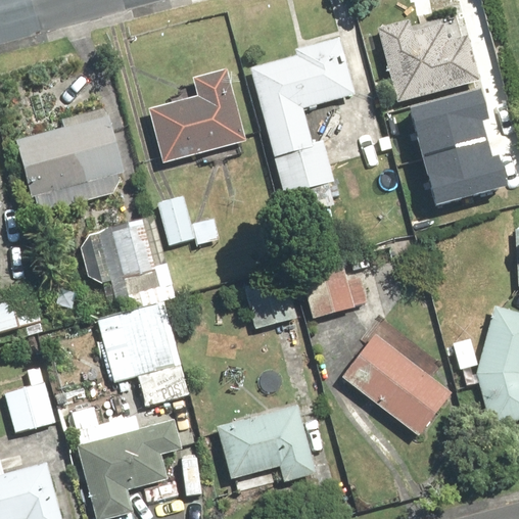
[(409,18),(378,27),(397,102),(480,81),(468,35),(451,39),(444,18),(412,27),(409,18)]
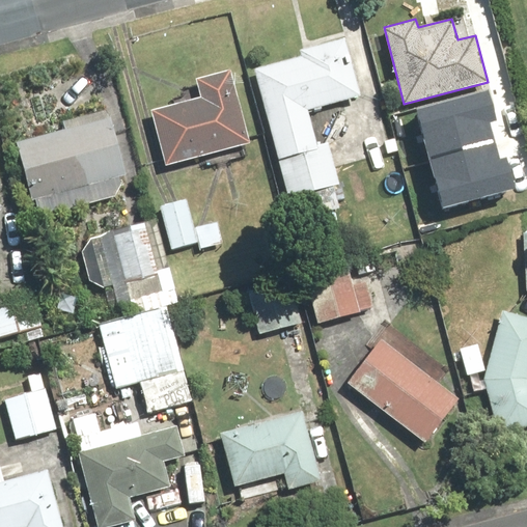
[(304,55),(255,67),(288,199),(339,186),(334,166),(341,164),(343,169),(355,166),(353,159),(389,149),(360,33),(302,48),(304,55)]
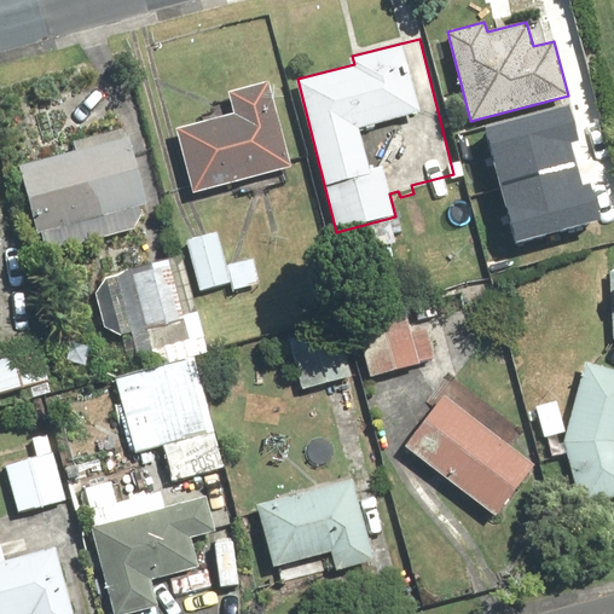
[(293,167),(268,79),(231,88),(237,111),(177,128),(195,193),(293,167)]
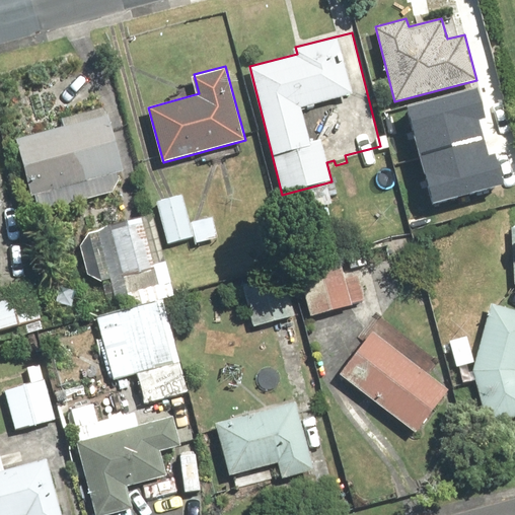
[(469,96),(409,112),(431,195),(491,179),(469,96)]
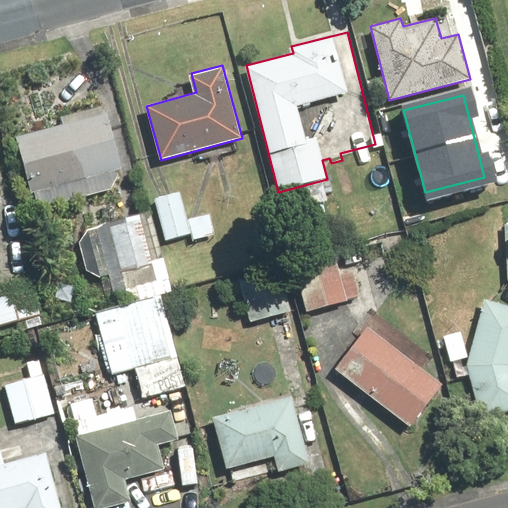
[(63,122),(18,134),(38,207),(129,182),(107,103),(62,116),(63,122)]
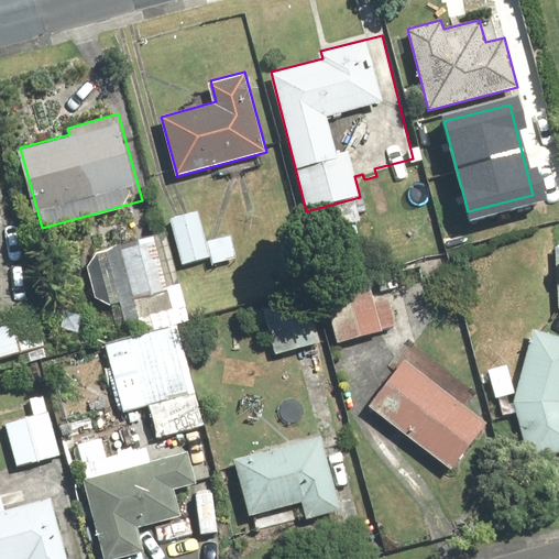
[(196,207),(167,217),(183,264),(209,255),(212,265),(237,258),(229,233),(207,240),(196,207)]
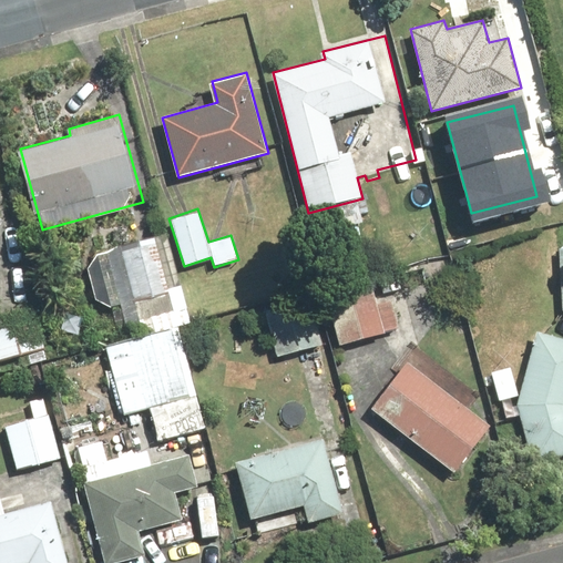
[(154,296),(137,239),(96,254),(86,267),(94,300),(112,309),(154,296)]
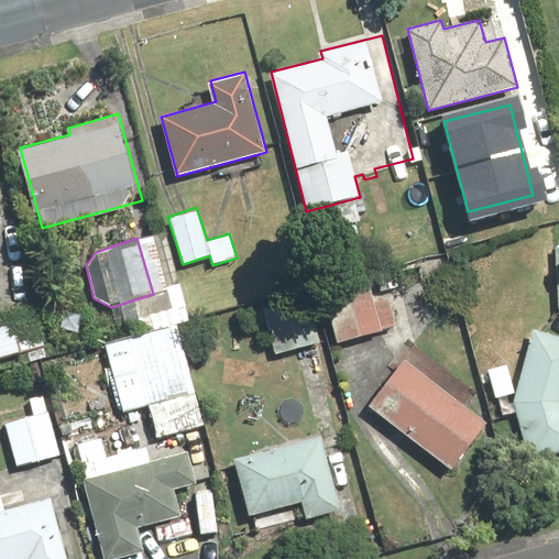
[(325,285),(336,341),(386,331),(385,328),(396,326),(391,294),(372,297),(369,277),(325,285)]
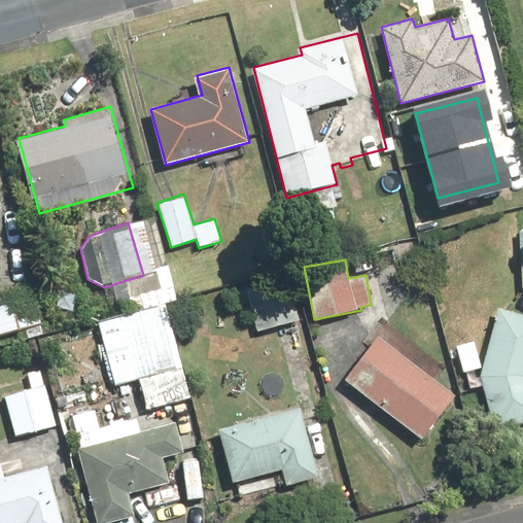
[(286,272),(243,285),(257,332),(301,318),(286,272)]
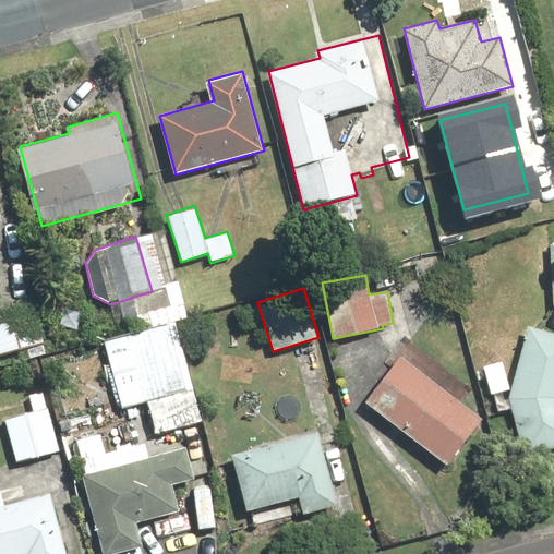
[(0,353),(44,339),(27,290),(0,299),(0,353)]
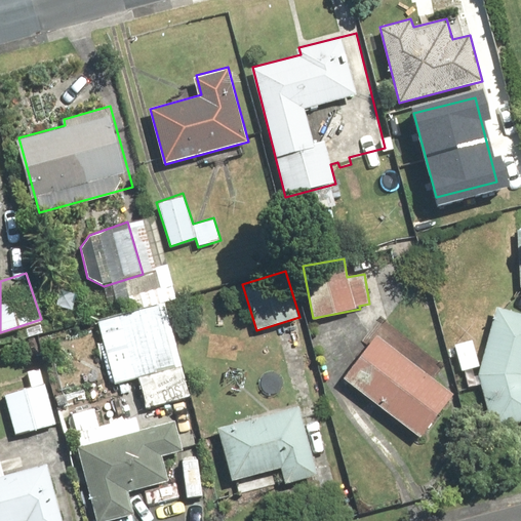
[(164,305),(98,322),(115,383),(139,376),(148,406),(189,395),(164,305)]
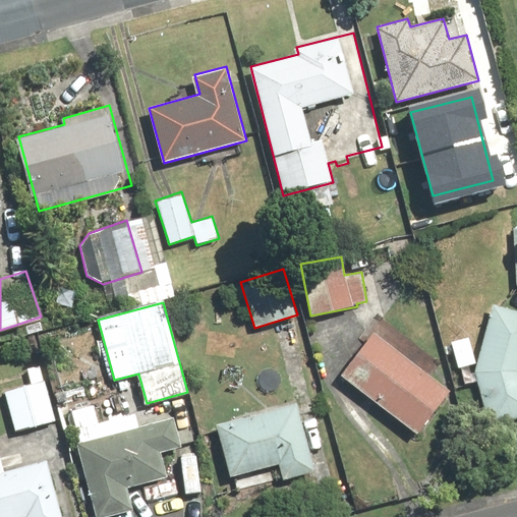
[(516,310),(493,305),(474,371),(489,426),(516,418),(516,310)]
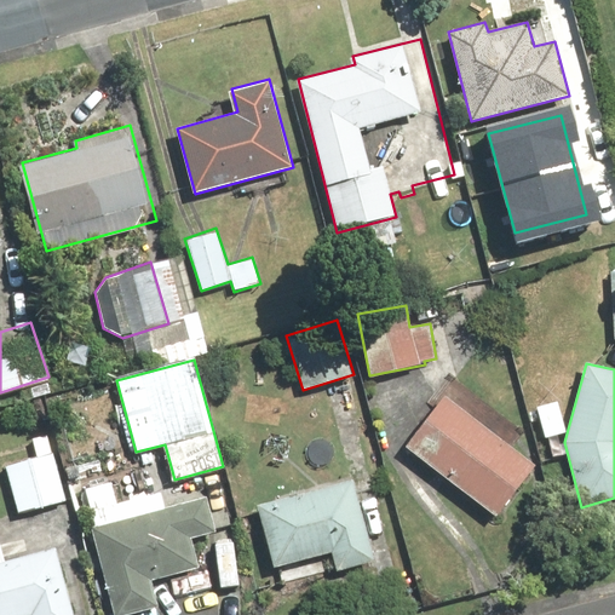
[(443,396),(406,447),(500,516),(538,464),(443,396)]
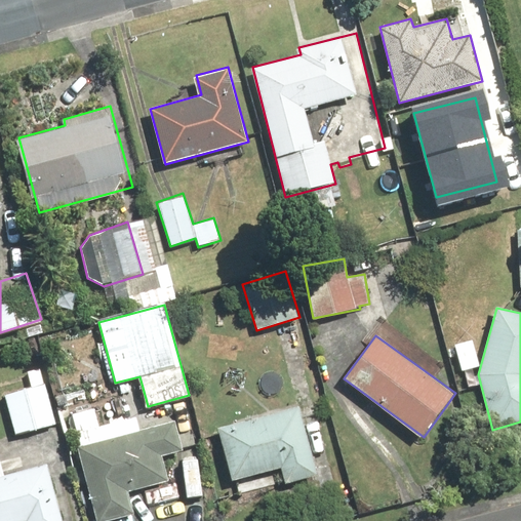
[(56,425),(39,365),(26,369),(30,385),(3,392),(16,436),(56,425)]
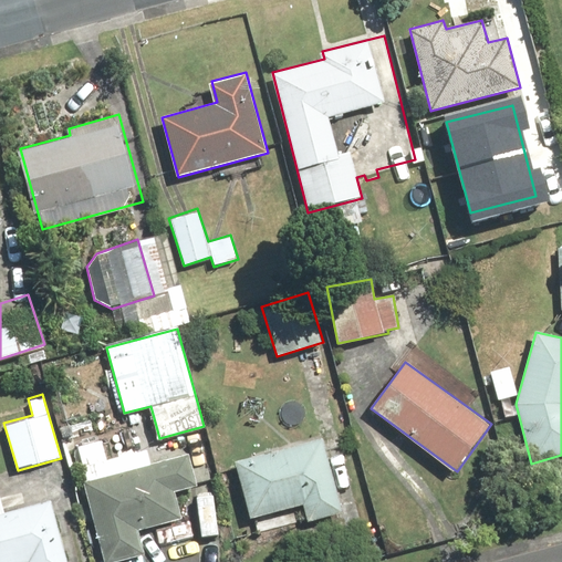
[(329,436),(236,459),(255,529),(276,524),(272,513),(303,506),(308,521),(347,510),(329,436)]
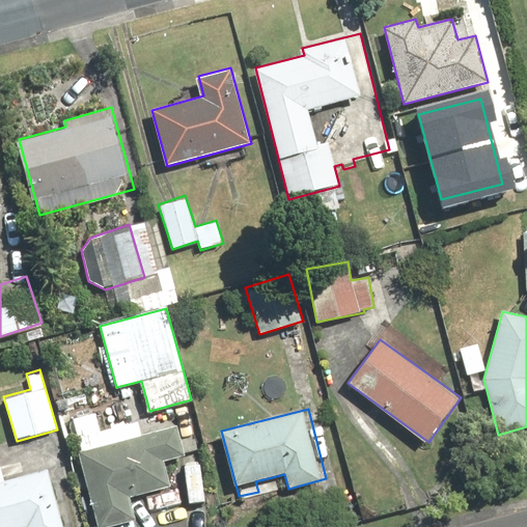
[(71,417),(79,451),(140,437),(136,421),(101,430),(95,412),(71,417)]
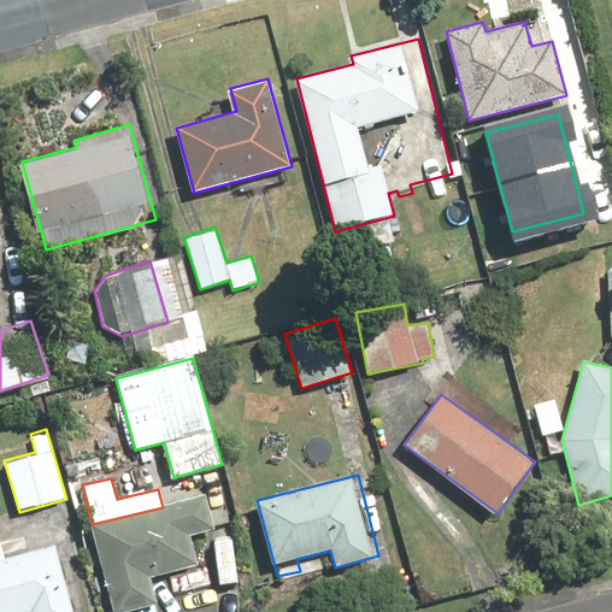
[(163,507),(92,524),(112,611),(118,611),(158,602),(152,575),(199,564),(193,534),(216,529),(209,496),(163,507)]
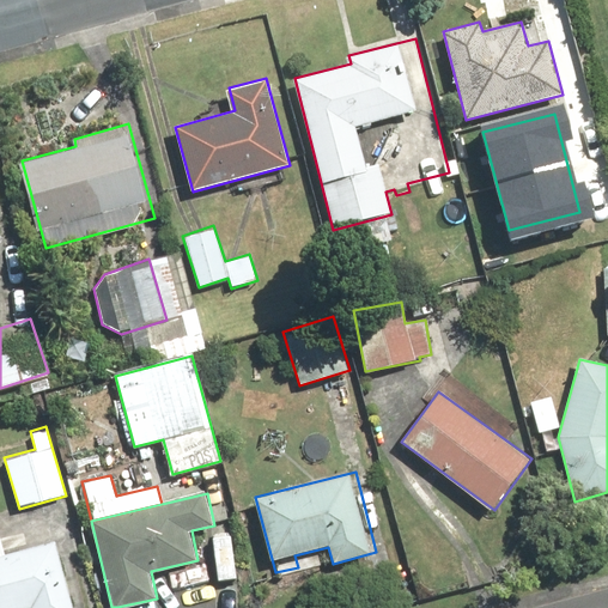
[(76,607),(55,539),(6,554),(0,535),(0,607),(76,607)]
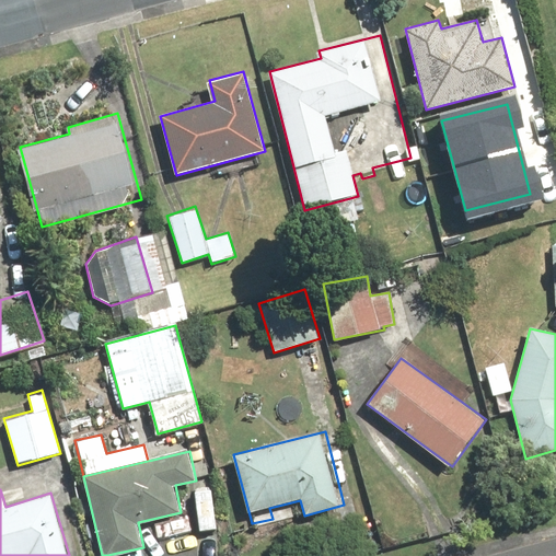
[(218,555),(218,519),(196,519),(196,555),(218,555)]
